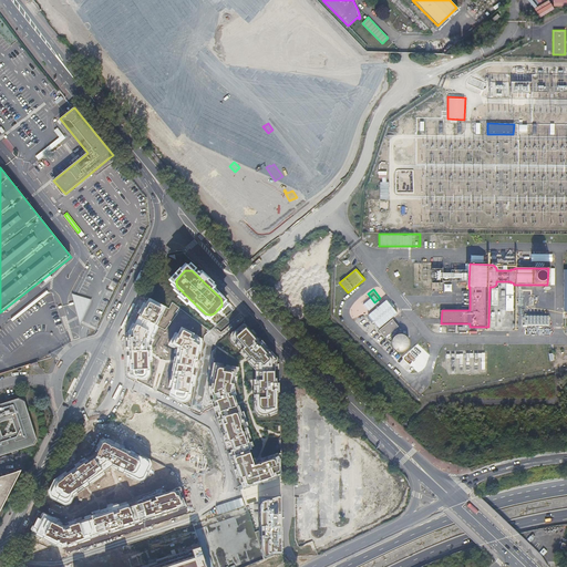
[(76,306),(78,309),(81,321),(89,303),(86,302),(88,300),(79,297),(79,298),(74,296),(76,306)]
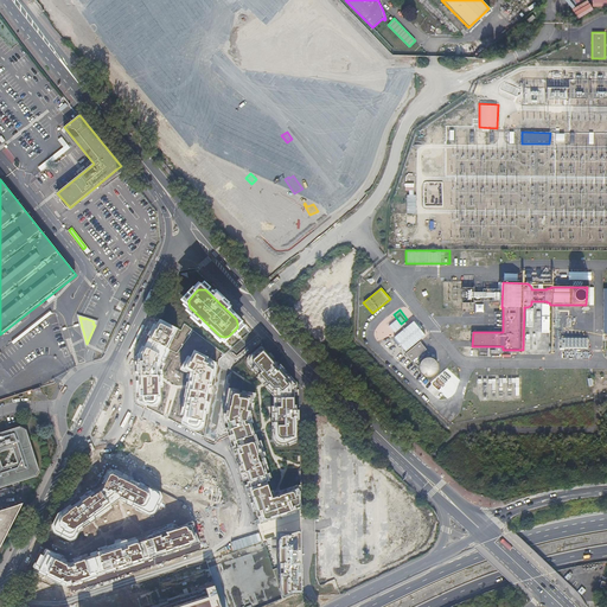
[(393,334),(401,328),(391,318),(384,324),(393,334)]
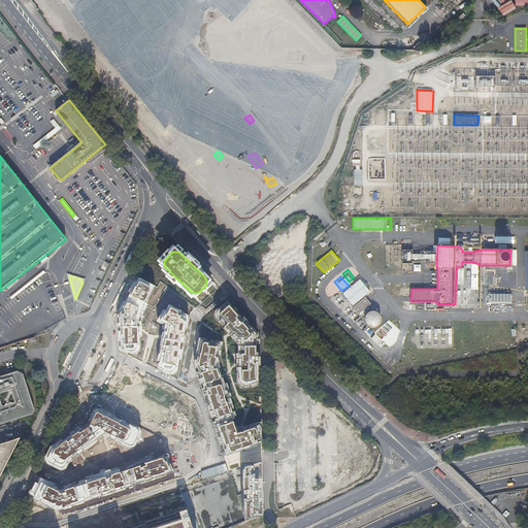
[(143,279),(137,277),(134,285),(120,314),(121,347),(123,347),(123,350),(132,352),(133,352),(135,351),(136,349),(136,345),(139,345),(139,332),(140,332),(139,328),(139,327),(139,320),(141,316),(140,315),(152,293),(150,292),(153,286),(142,281),(143,279)]
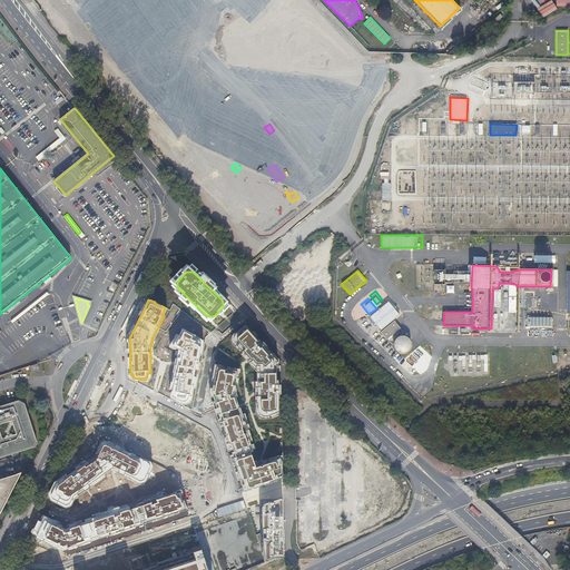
[(497,313),(493,313),(492,327),(497,327),(497,331),(499,331),(499,327),(503,327),(503,313),(500,313),(500,322),(497,322),(497,313)]
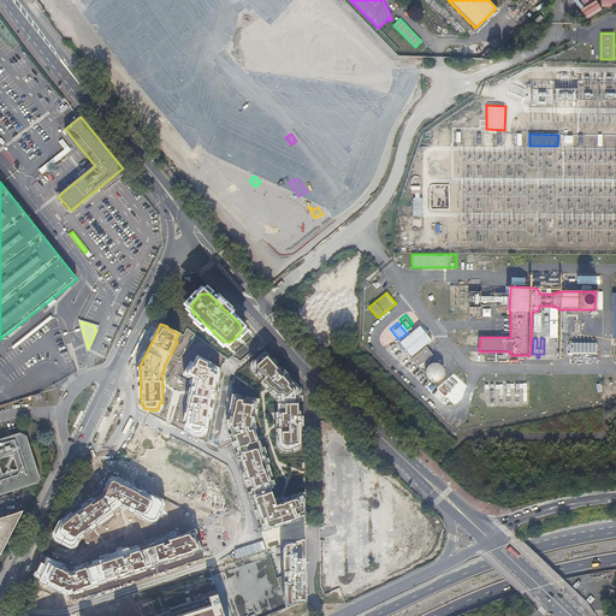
[(596,353),(596,342),(568,342),(568,354),(596,353)]
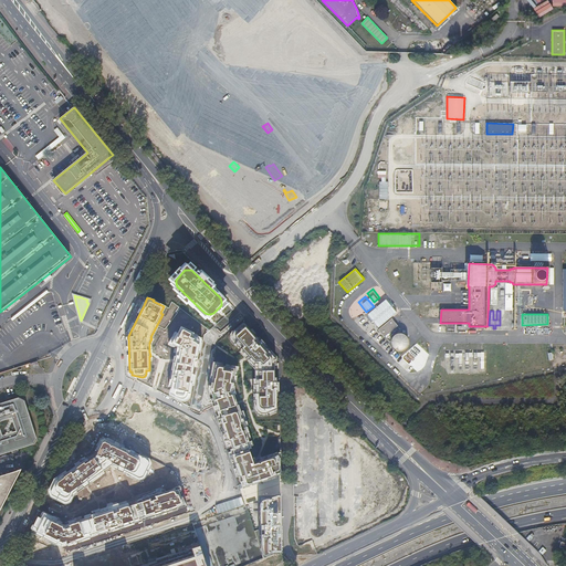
[(397,325),(391,317),(378,328),(384,336),(397,325)]
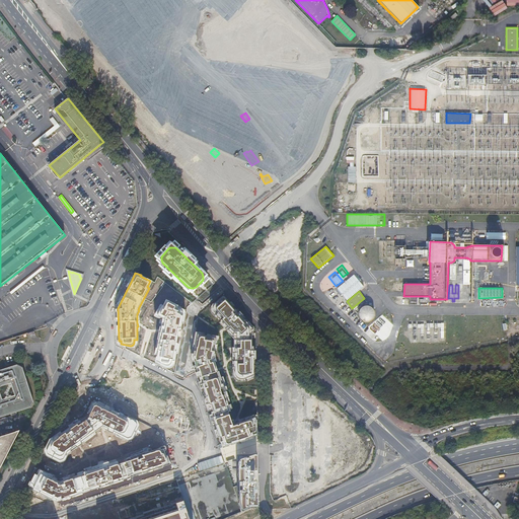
[(240,315),(223,296),(214,304),(213,306),(213,309),(212,310),(213,312),(227,327),(234,336),(235,335),(237,337),(237,348),(233,348),(233,353),(233,359),(233,371),(236,377),(237,378),(240,379),(242,380),(253,375),(253,346),(251,346),(251,339),(251,327),(240,315)]
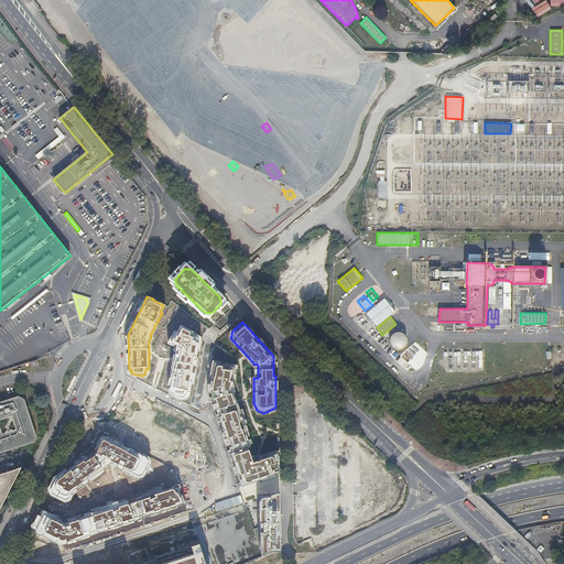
[(194,333),(182,326),(177,336),(175,335),(171,343),(179,346),(175,357),(176,357),(176,359),(176,362),(175,369),(174,368),(171,381),(173,381),(172,388),(174,389),(173,394),(181,398),(182,399),(183,399),(185,398),(186,397),(187,396),(187,394),(187,392),(191,393),(194,373),(193,373),(194,366),(195,366),(196,361),(195,360),(196,358),(197,358),(201,343),(199,340),(199,339),(198,338),(197,338),(197,337),(193,335),(194,333)]
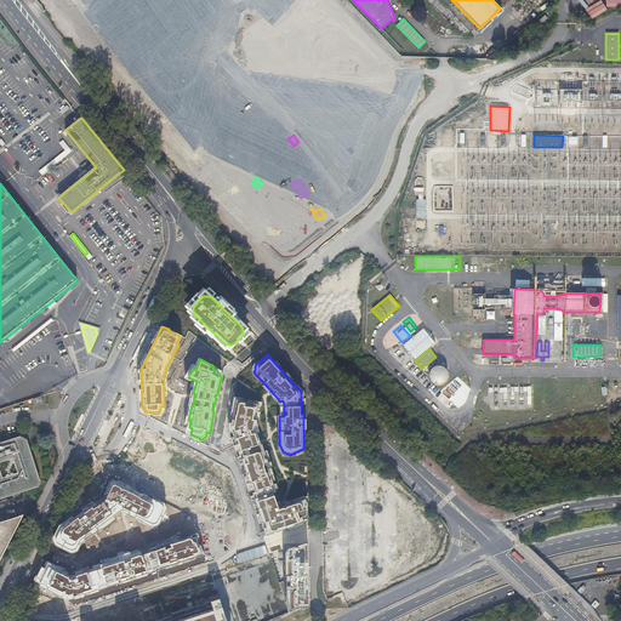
[(448,376),(448,375),(448,372),(446,371),(445,369),(445,368),(444,368),(442,366),(440,365),(438,365),(436,365),(434,366),(433,366),(432,368),(431,370),(429,371),(429,372),(429,375),(429,376),(429,379),(431,380),(432,381),(433,382),(436,383),(437,383),(439,383),(440,383),(443,382),(444,382),(445,381),(445,380),(446,379),(448,376)]
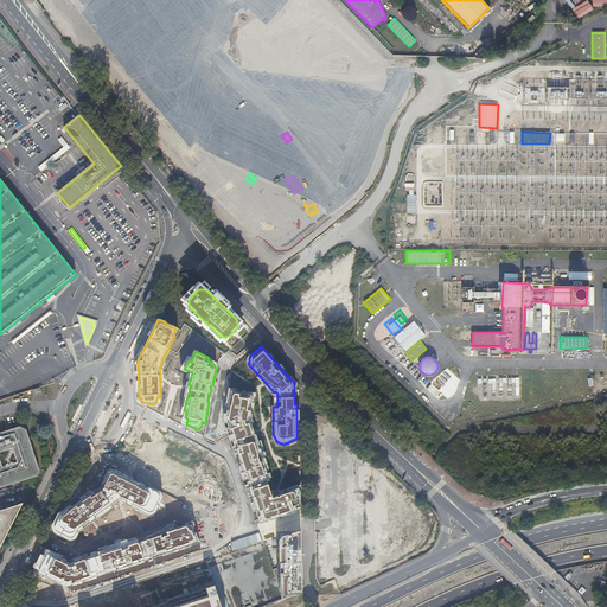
[(519,377),(478,378),(478,383),(483,383),(483,395),(505,395),(505,396),(519,395),(519,377)]
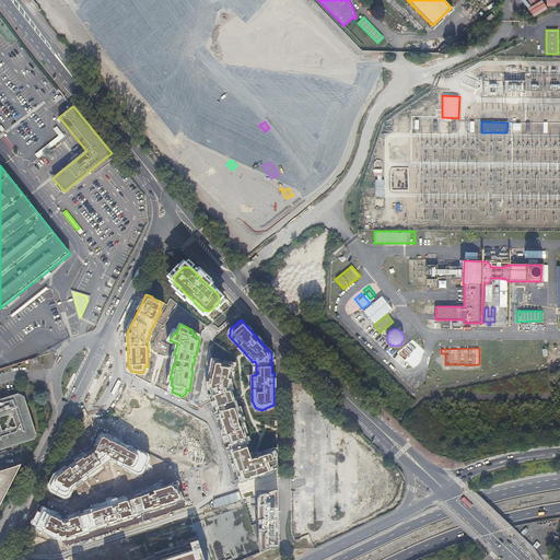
[(233,365),(213,361),(209,386),(212,401),(216,400),(221,413),(219,413),(226,439),(229,439),(236,463),(234,464),(241,482),(277,469),(278,454),(276,451),(255,457),(252,458),(244,438),(246,435),(244,423),(235,401),(234,403),(233,399),(230,391),(230,386),(233,365)]
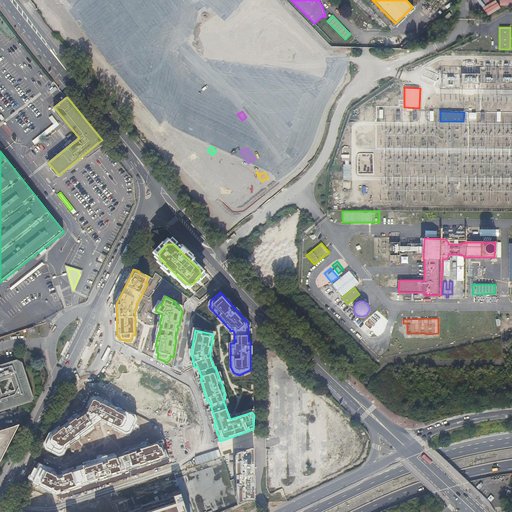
[(0,411),(32,402),(34,398),(22,362),(17,360),(0,365),(0,411)]
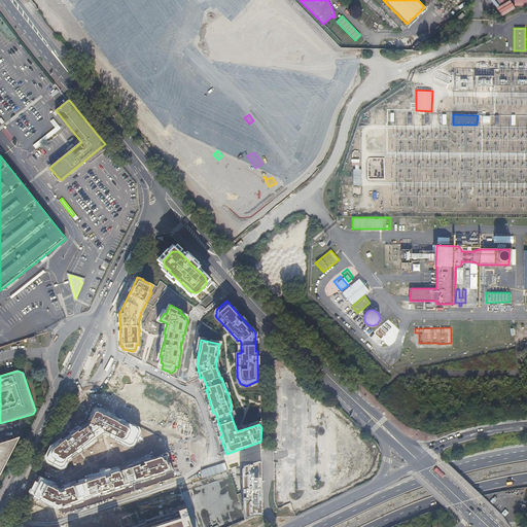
[(83,429),(81,427),(53,448),(45,460),(60,467),(63,467),(64,466),(64,465),(68,459),(94,441),(93,440),(102,432),(129,445),(131,445),(132,445),(134,444),(138,434),(139,432),(139,430),(138,428),(129,424),(129,425),(120,421),(120,420),(98,409),(96,410),(94,410),(91,416),(94,417),(90,425),(83,429)]
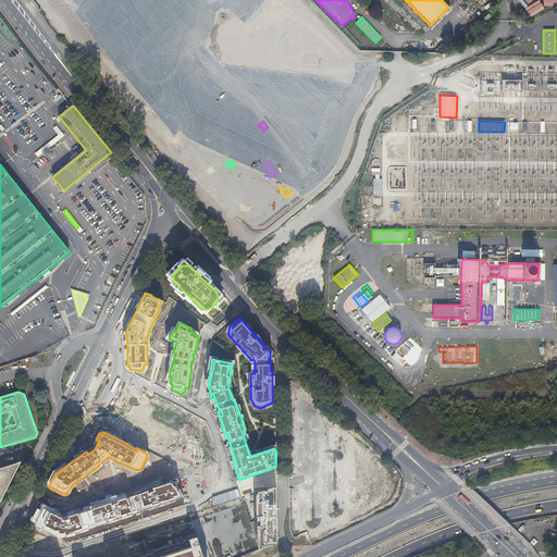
[(0,502),(21,462),(0,469),(0,502)]
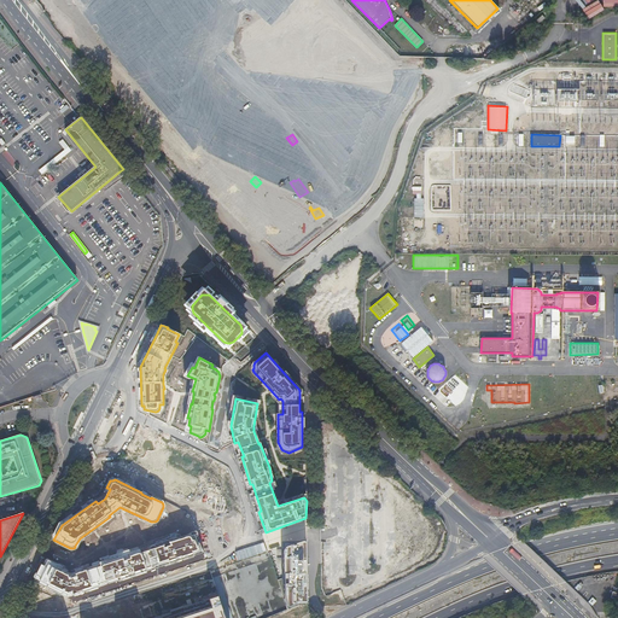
[(34,581),(68,598),(204,553),(200,542),(197,543),(194,535),(192,536),(191,535),(178,540),(176,537),(156,544),(156,548),(141,553),(140,549),(129,553),(129,555),(118,559),(118,557),(100,563),(100,564),(71,573),(57,566),(57,565),(48,560),(45,566),(42,565),(34,581)]
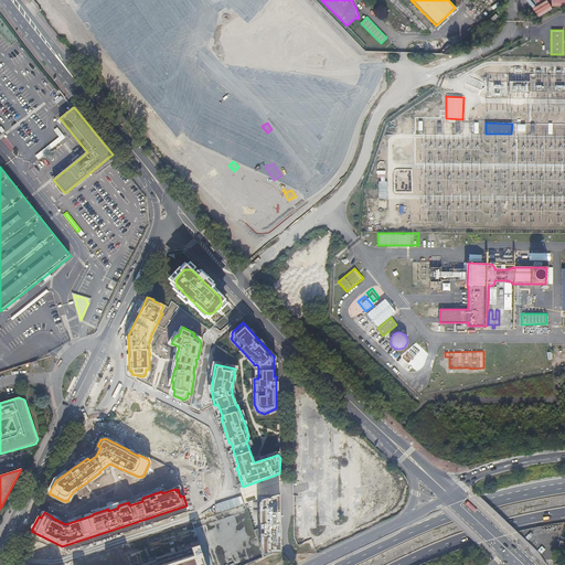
[(259,501),(259,529),(254,531),(263,557),(272,554),(272,551),(281,550),(281,497),(278,494),(259,501)]
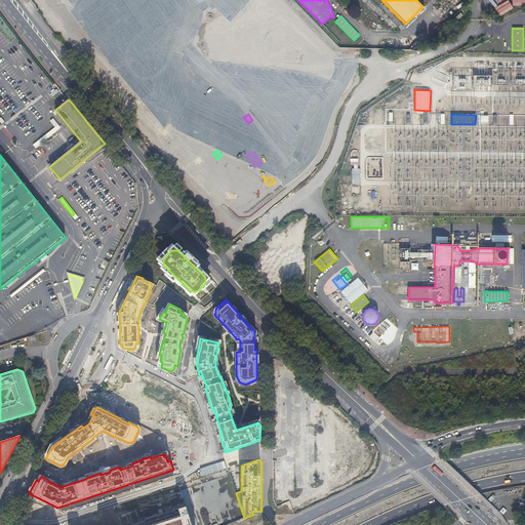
[(236,493),(188,513),(191,524),(227,524),(244,518),(236,493)]
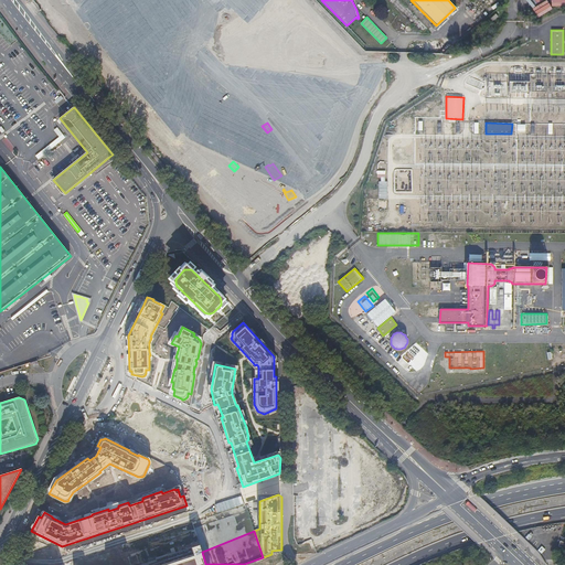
[(205,564),(202,552),(200,545),(157,560),(157,563),(150,564),(205,564)]
